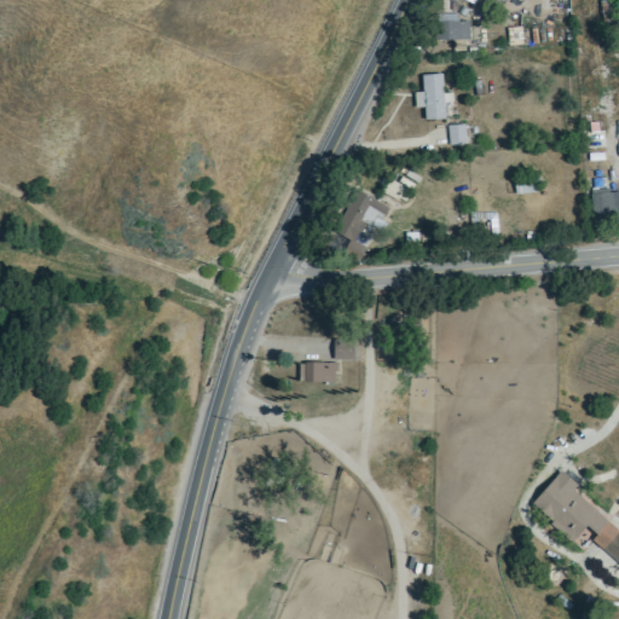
[(618,24),(614,0),(600,0),(603,27),(618,24)]
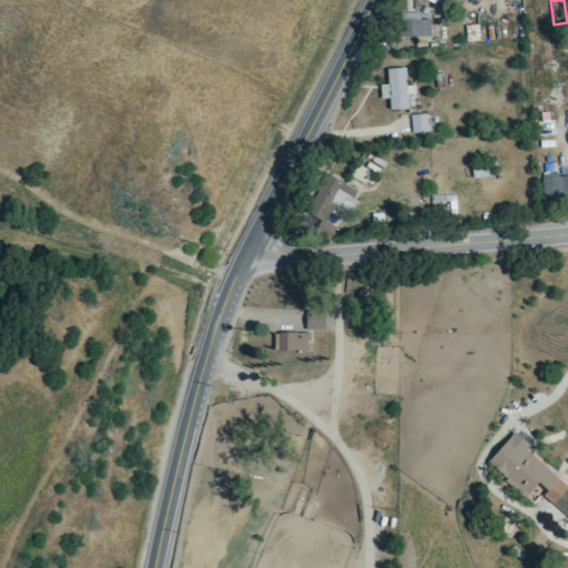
[(421,11),(402,11),(403,36),(432,34),(430,19),(421,19),(421,11)]
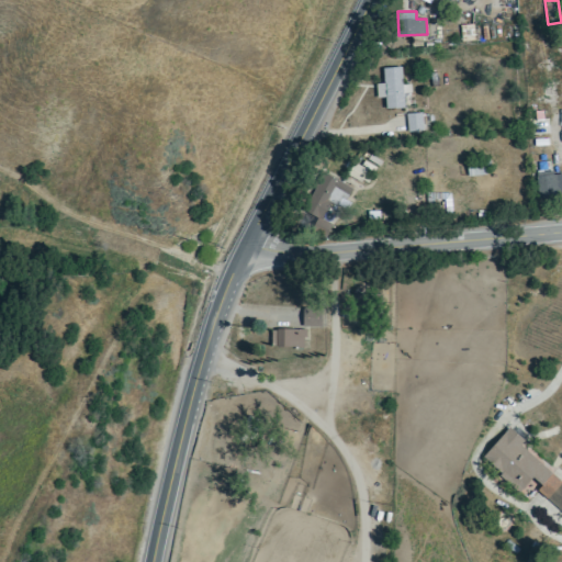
[(402,66),(383,67),(384,82),(377,83),(378,97),(386,97),(386,108),(405,107),(404,92),(412,91),(412,83),(403,83),(402,66)]
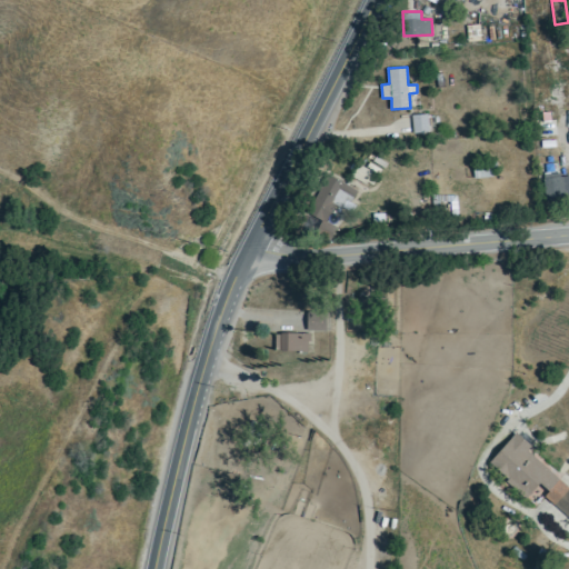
[(411,115),(413,133),(429,131),(427,112),(411,115)]
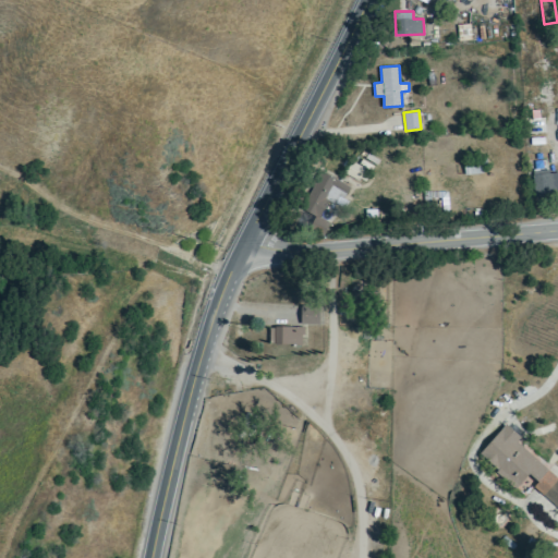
[(318,169),(302,209),(315,215),(310,227),(325,233),(329,221),(322,218),(332,193),(346,198),(351,185),(346,183),(349,176),(361,181),(366,168),(373,171),(378,158),(365,153),(361,165),(349,159),(341,179),(318,169)]
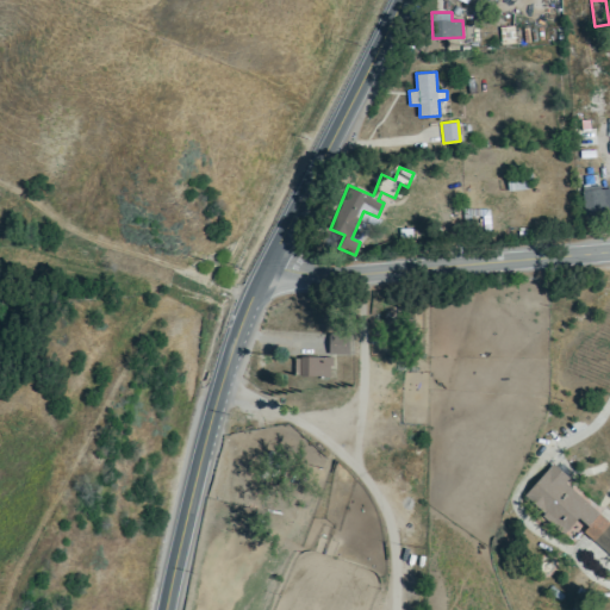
[(531,188),(530,173),(508,175),(509,191),(531,188)]
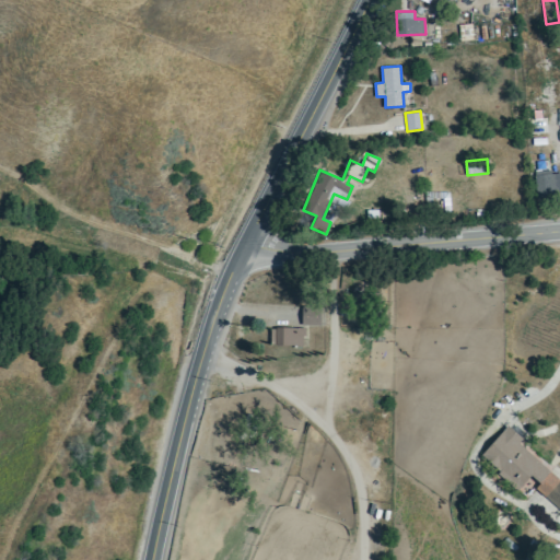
[(536,198),(559,197),(559,171),(535,172),(536,198)]
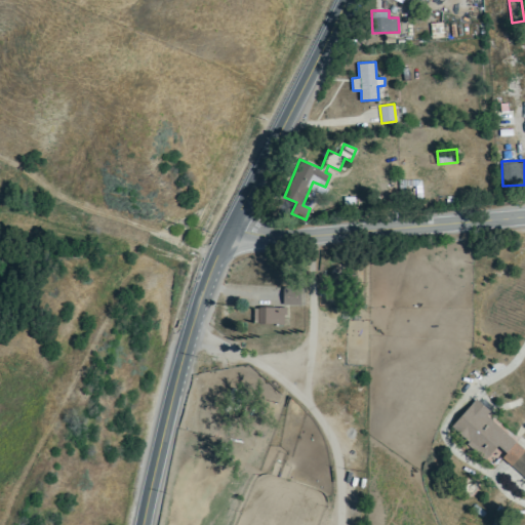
[(283,304),(301,305),(301,287),(284,287),(283,304)]
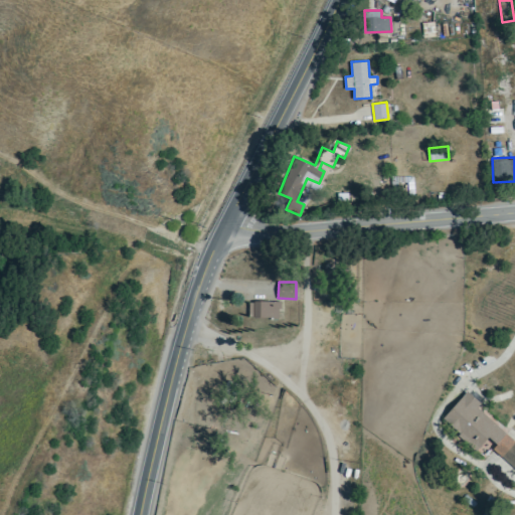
[(254,317),(280,317),(280,301),(254,301),(254,317)]
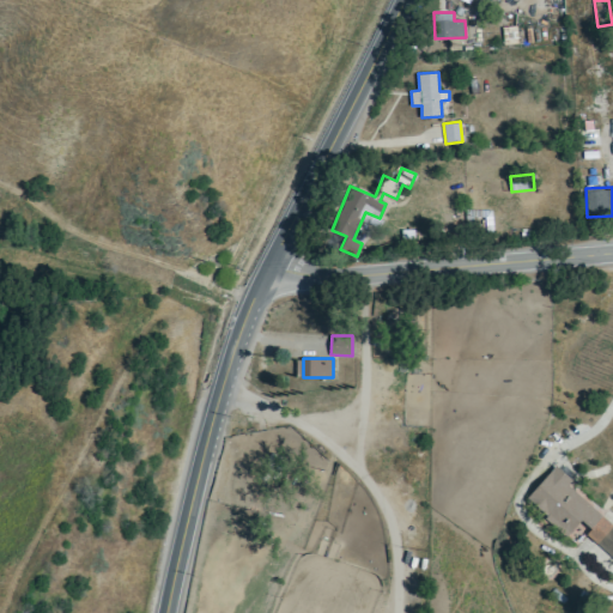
[(528,498),(568,538),(583,522),(593,527),(588,535),(605,551),(612,556),(612,525),(611,522),(610,521),(587,499),(580,496),(570,486),(574,480),(564,471),(554,466),(547,478),(528,498)]
